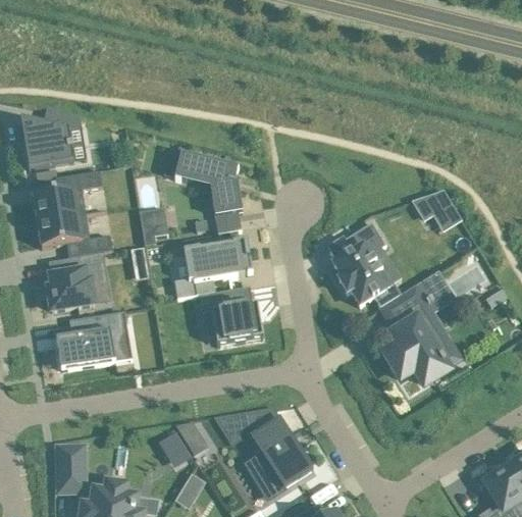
[(82,127),(80,116),(47,108),(46,110),(49,110),(46,122),(20,117),(30,168),(74,161),(72,148),(74,148),(73,142),(71,143),(68,128),(81,126),(81,128),(82,127)]
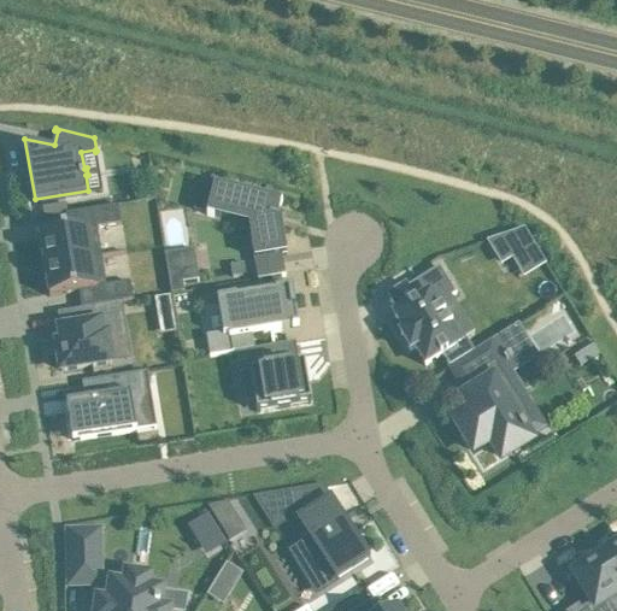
[(215,181),(207,211),(213,212),(215,211),(227,215),(228,210),(250,216),(252,227),(251,228),(256,256),(287,251),(282,222),(278,222),(280,216),(283,217),(285,215),(274,212),(276,199),(281,200),(282,197),(277,195),(278,192),(252,186),(251,189),(215,181)]
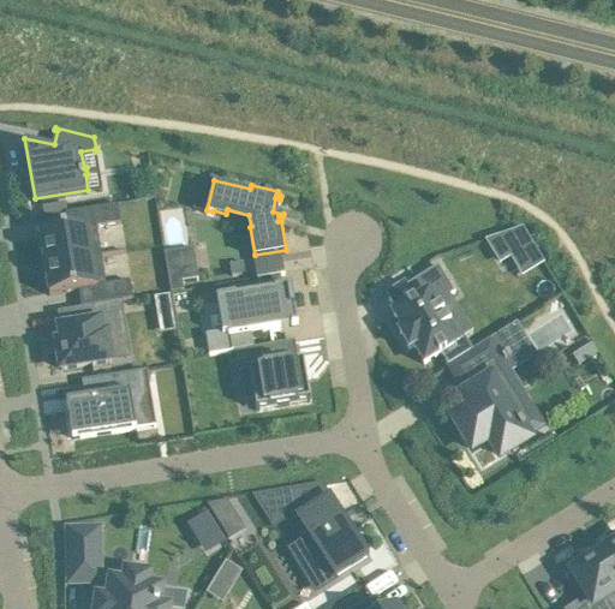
[(69,226),(40,231),(45,261),(102,251),(100,243),(97,224),(120,219),(118,201),(66,209),(67,216),(69,226)]
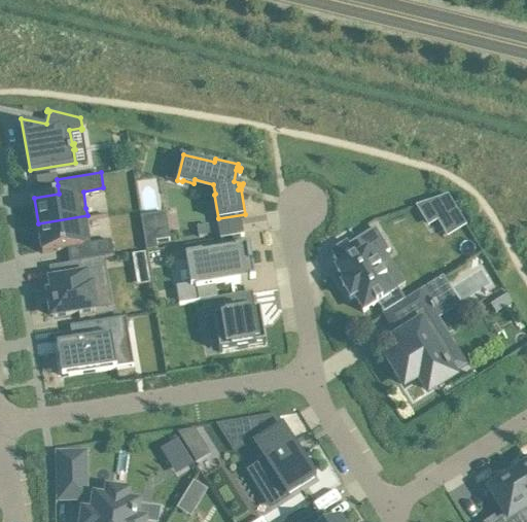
[(448,193),(422,208),(430,221),(456,206),(448,193)]
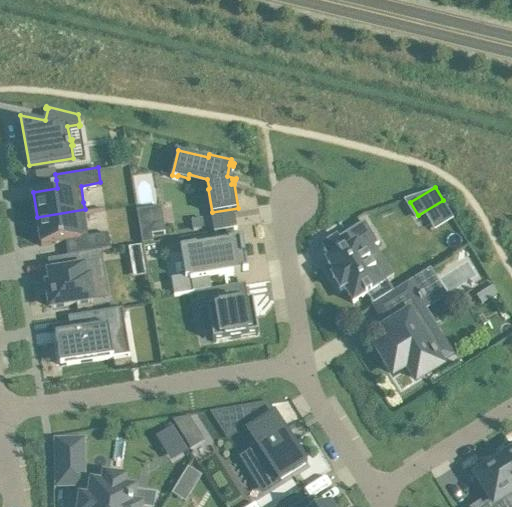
[(160,202),(137,206),(139,223),(142,241),(153,239),(152,231),(165,229),(160,202)]
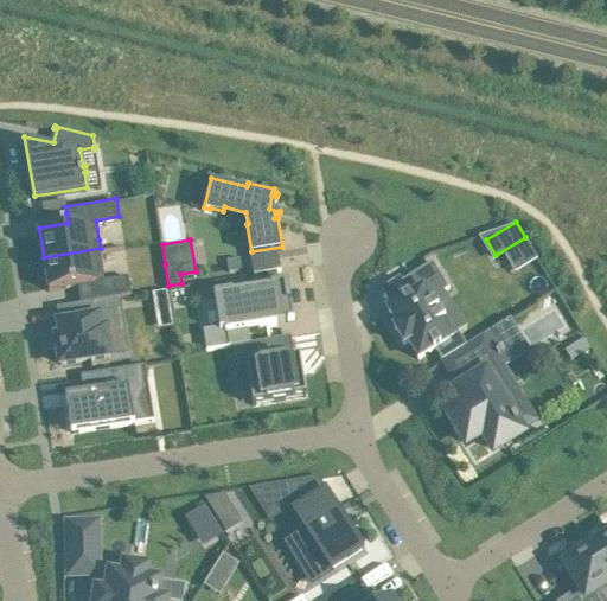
[(101,248),(44,257),(49,287),(77,283),(81,300),(106,295),(132,291),(128,273),(104,276),(101,248)]
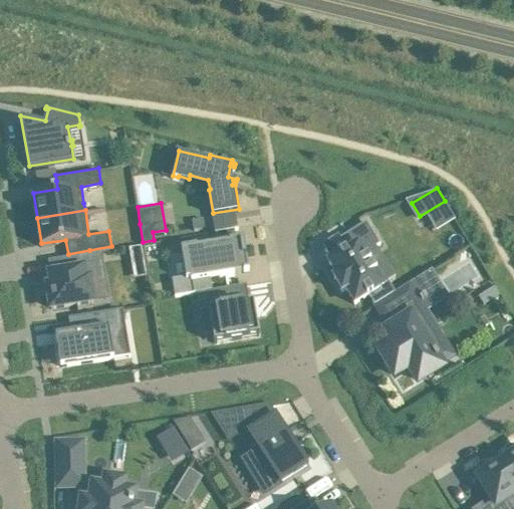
[(347,248),(329,260),(337,273),(333,276),(342,289),(346,287),(354,301),(368,292),(374,302),(393,290),(395,289),(388,277),(382,280),(375,270),(376,269),(373,263),(371,264),(369,260),(371,259),(367,254),(365,255),(364,252),(380,241),(366,219),(339,236),(347,248)]
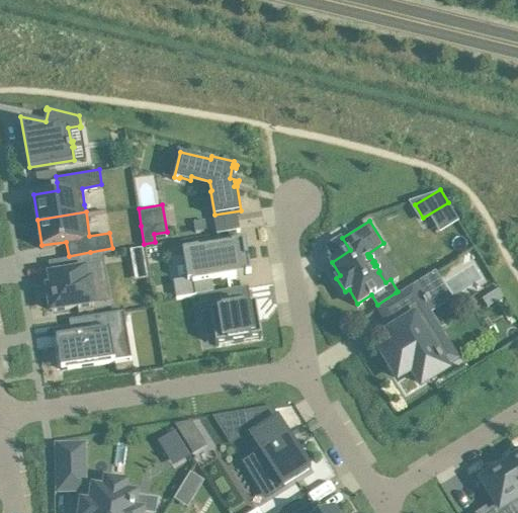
[(193,248),(187,249),(192,277),(194,292),(197,292),(213,289),(211,278),(236,274),(236,273),(251,271),(247,245),(244,245),(243,241),(246,241),(246,239),(231,241),(231,242),(212,245),(210,237),(195,239),(196,246),(193,246),(193,248)]
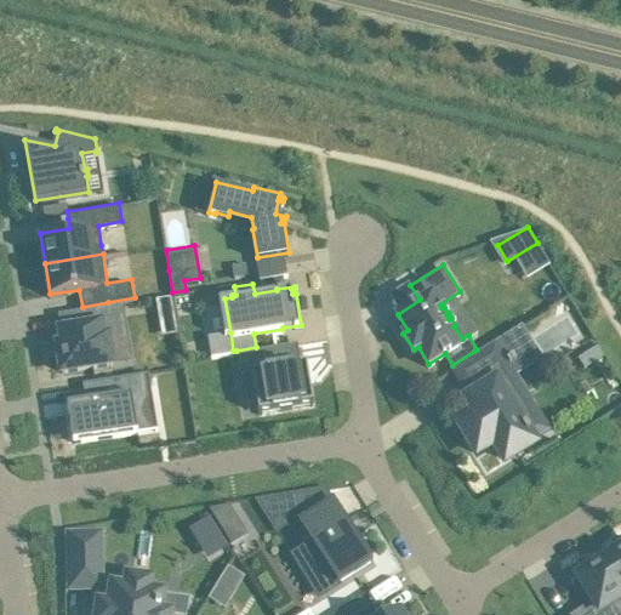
[(63,342),(58,343),(62,369),(113,360),(108,336),(124,334),(120,312),(110,313),(108,302),(83,307),(69,308),(72,326),(62,329),(63,342)]
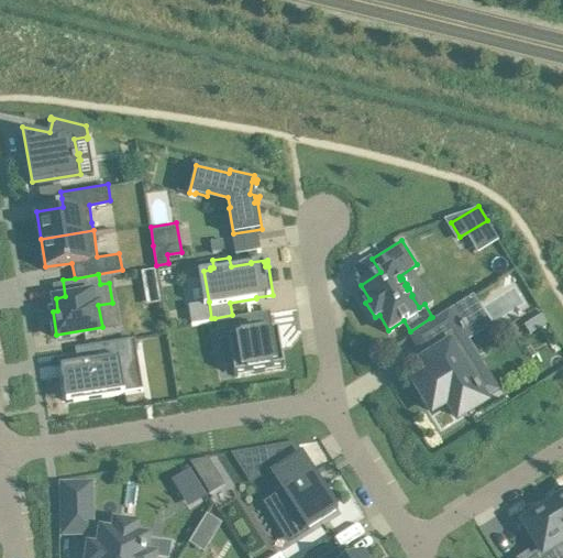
[(431,385),(422,391),(433,408),(449,398),(459,415),(484,398),(478,391),(481,390),(477,384),(475,385),(471,378),(485,369),(470,346),(467,347),(464,341),(462,338),(489,321),(478,304),(475,306),(473,302),(476,301),(471,293),(432,317),(430,318),(438,330),(448,346),(424,360),(431,371),(424,375),(431,385)]
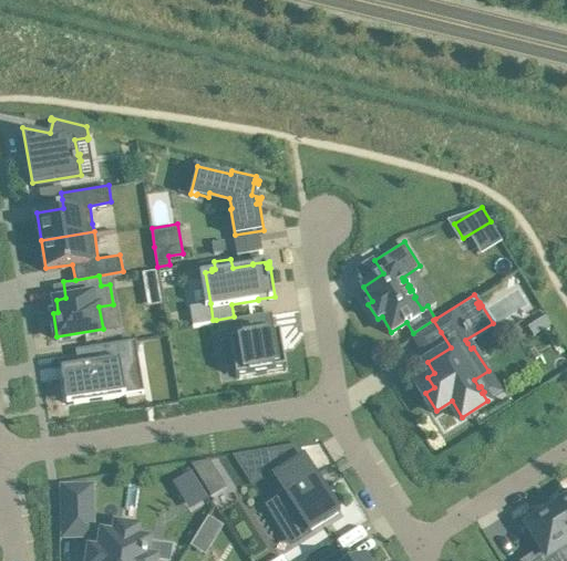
[(234,317),(216,320),(220,341),(230,339),(236,374),(287,366),(280,329),(266,332),(263,312),(234,317)]
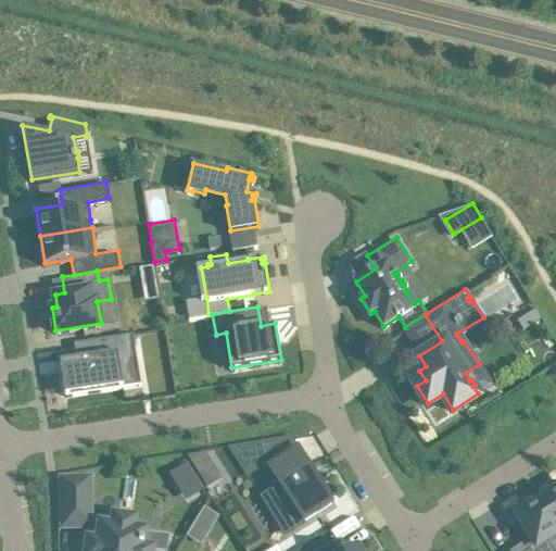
[(526,312),(517,317),(523,327),(532,322),(526,312)]
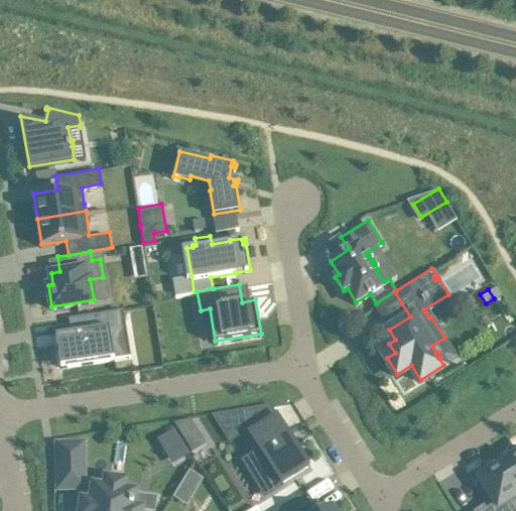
[(82,330),(55,334),(61,366),(115,357),(110,328),(126,325),(124,307),(79,314),(82,330)]
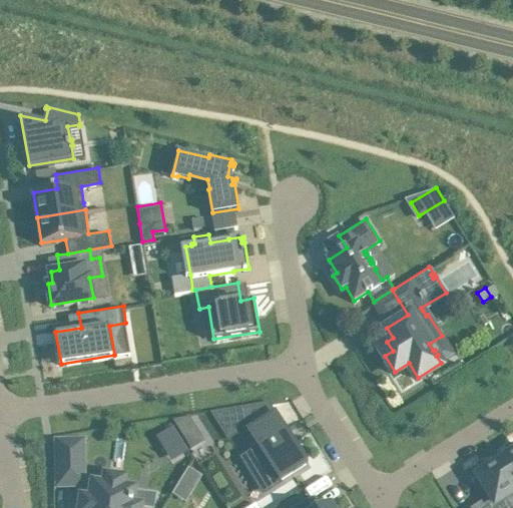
[(251,448),(273,482),(308,460),(277,411),(255,424),(243,404),(214,409),(228,431),(245,421),(260,443),(251,448)]
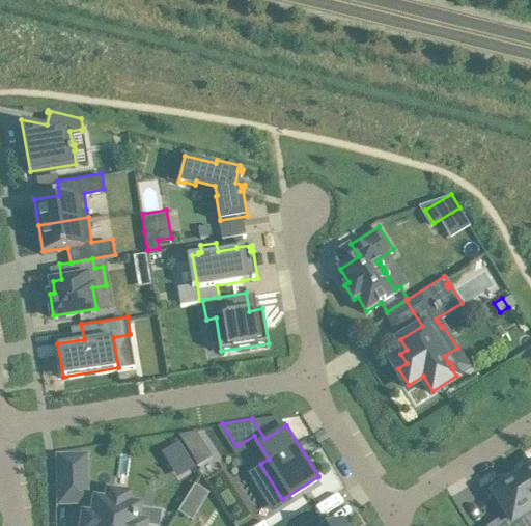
[(195,430),(178,433),(190,450),(202,442),(195,430)]
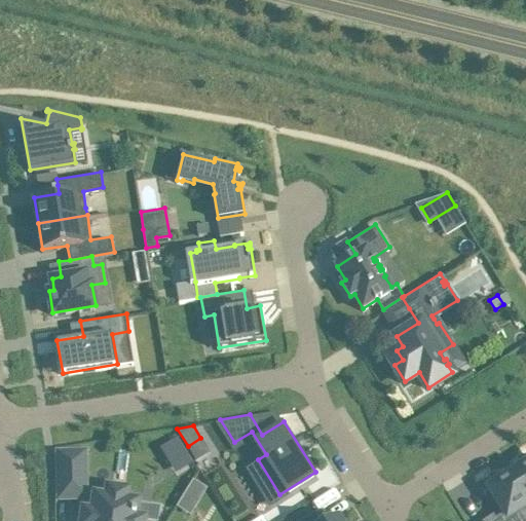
[(85,449),(58,450),(59,495),(86,495),(85,449)]
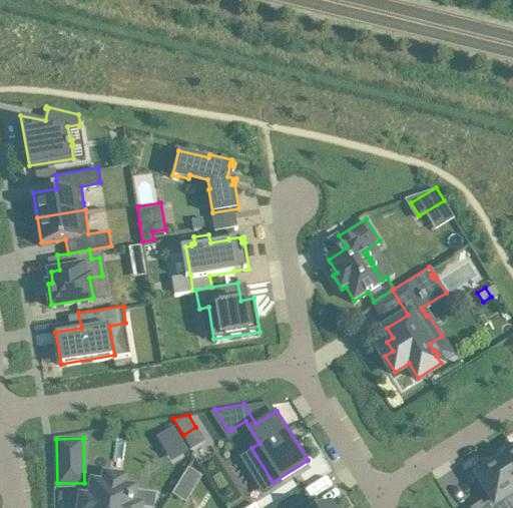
[(512,450),(477,474),(489,494),(470,506),(471,507),(512,507),(505,496),(512,490),(512,450)]
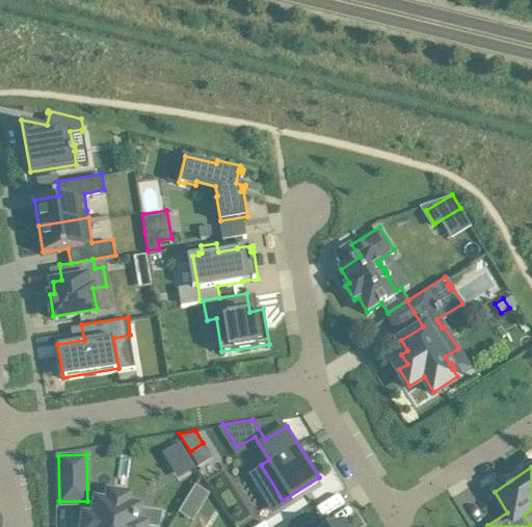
[(195,482),(187,495),(201,503),(209,491),(195,482)]
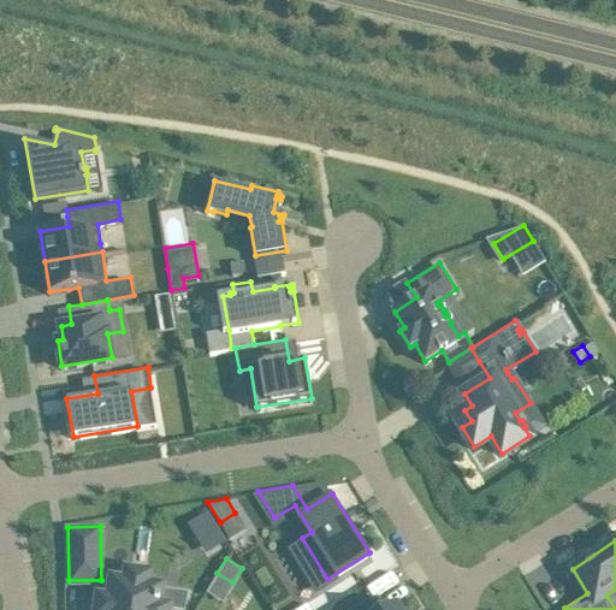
[(99,594),(95,609),(169,609),(170,605),(159,604),(161,585),(148,582),(149,573),(126,569),(125,580),(111,578),(108,597),(99,594)]
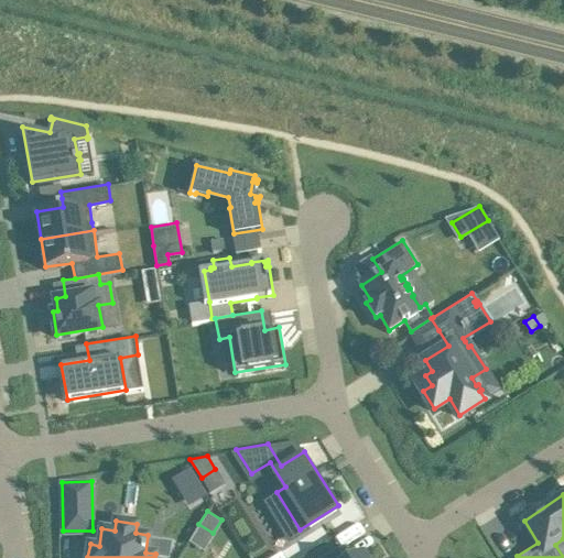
[(368,557),(364,550),(350,557),(346,557),(338,545),(317,557),(368,557)]
